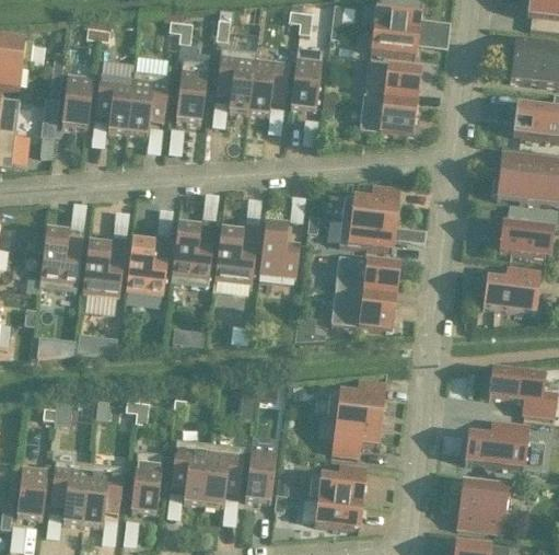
[(526,18),(531,19),(530,30),(558,33),(558,0),(528,0),(527,8),(526,18)]
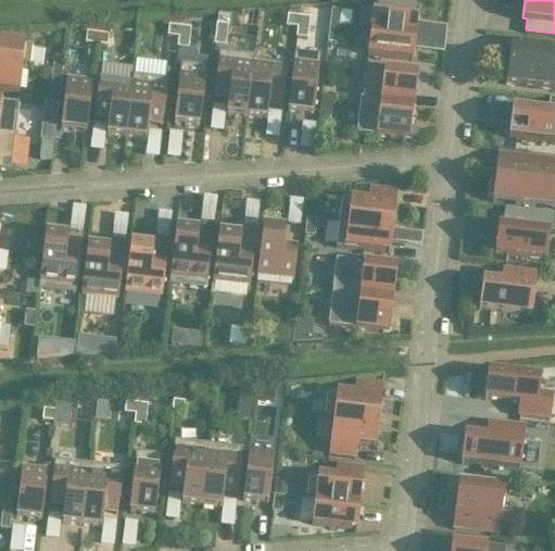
[(374,2),(370,27),(416,33),(418,8),(374,2)]
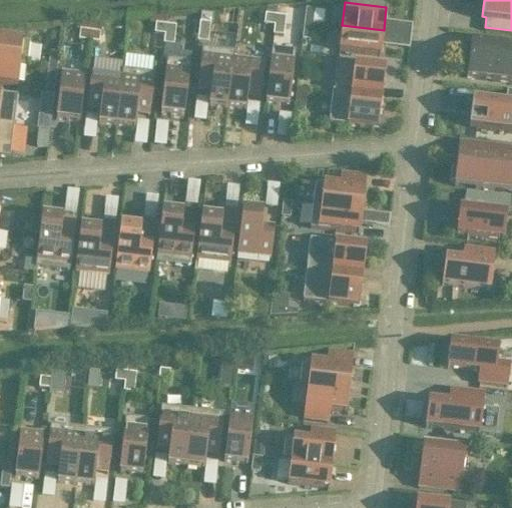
[(306,5),(305,19),(314,21),(315,7),(315,6),(306,5)]
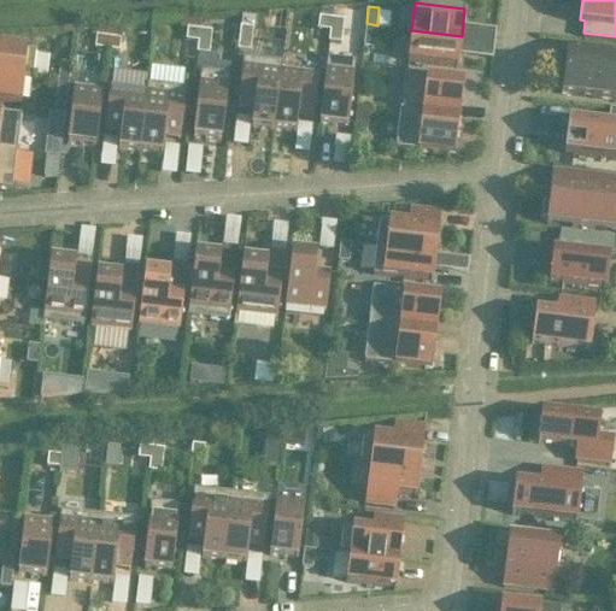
[(318,24),(330,25),(332,13),(320,12),(318,24)]
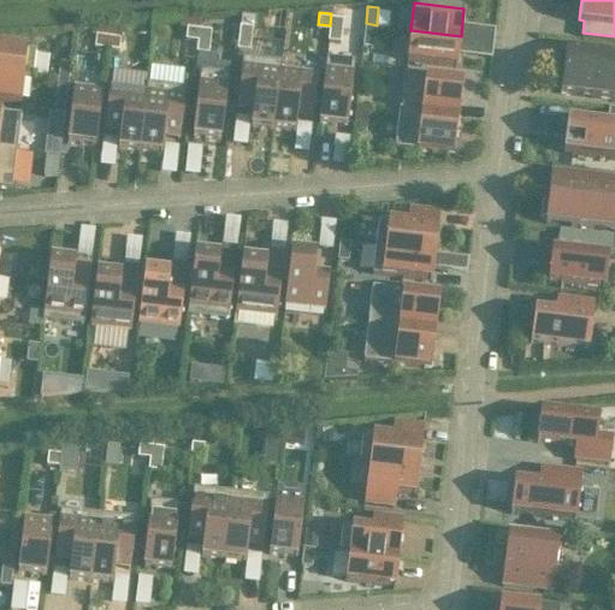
[(331,13),(330,25),(329,37),(341,39),(343,16),(331,13)]
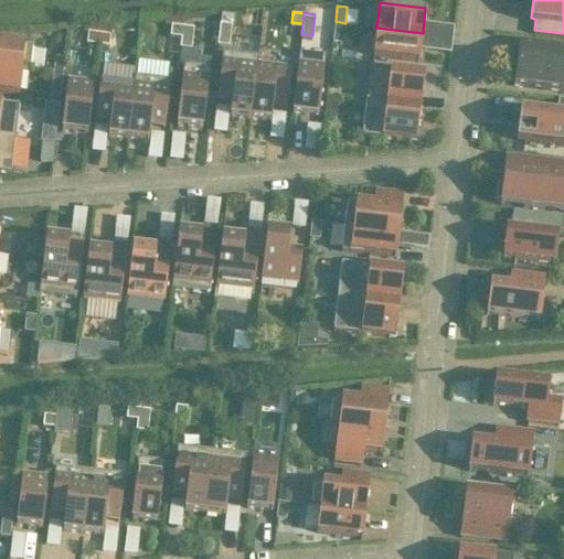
[(219,42),(230,43),(232,22),(221,21),(219,42)]
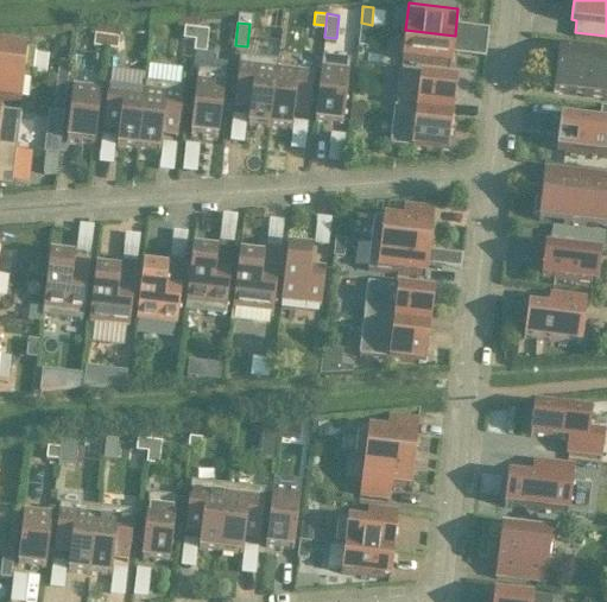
[(361,23),(359,40),(370,42),(372,25),(361,23)]
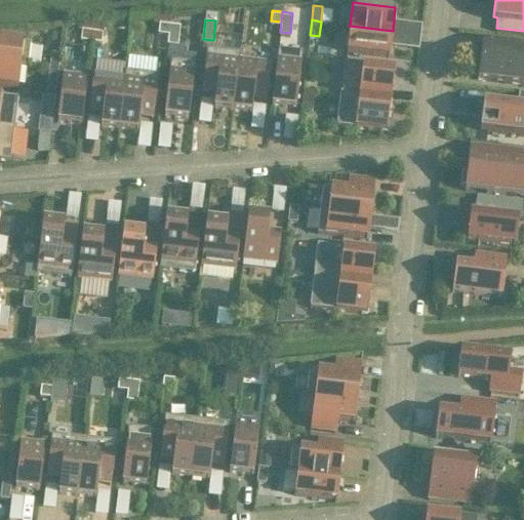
[(158,31),(168,32),(170,22),(160,21),(158,31)]
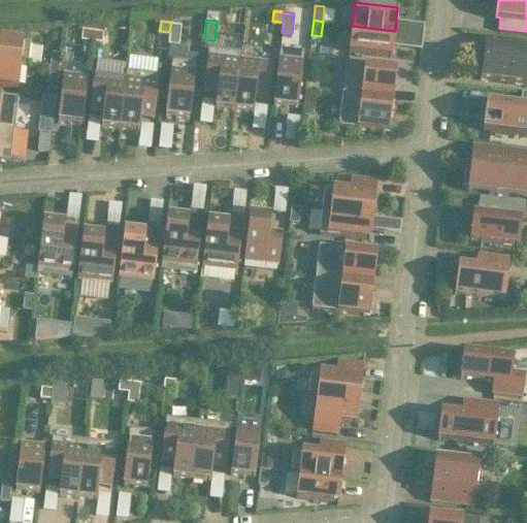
[(182,24),(171,22),(169,32),(168,41),(178,43),(182,24)]
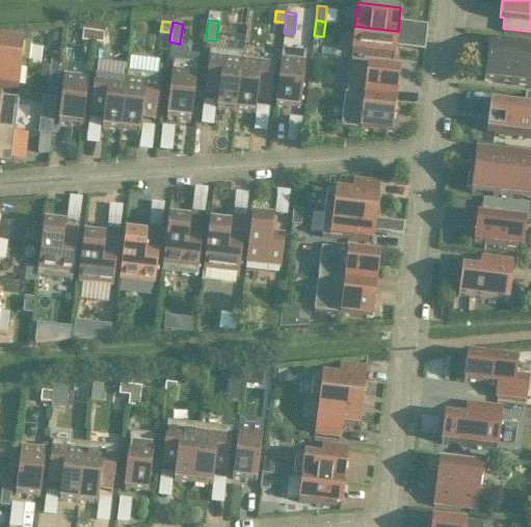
[(395,54),(398,31),(354,26),(351,49),(395,54)]
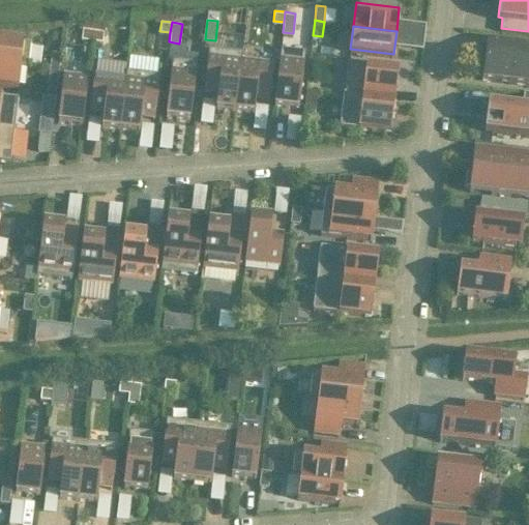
[(82,37),(92,38),(93,28),(83,27),(82,37)]
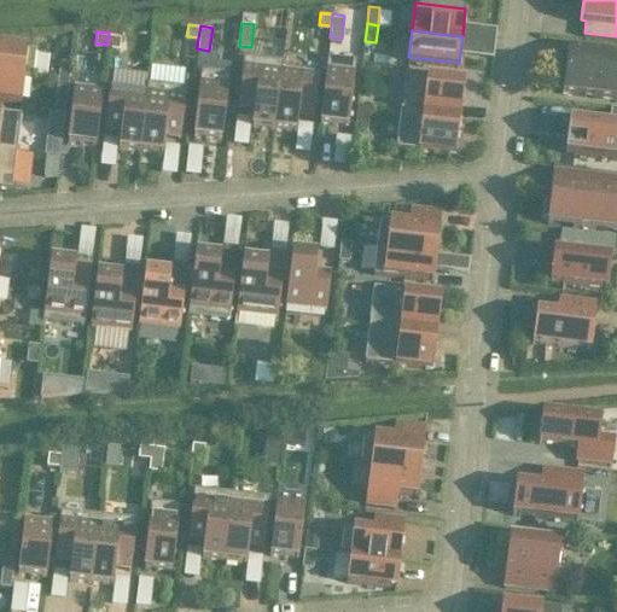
[(109,33),(108,45),(120,46),(121,34),(109,33)]
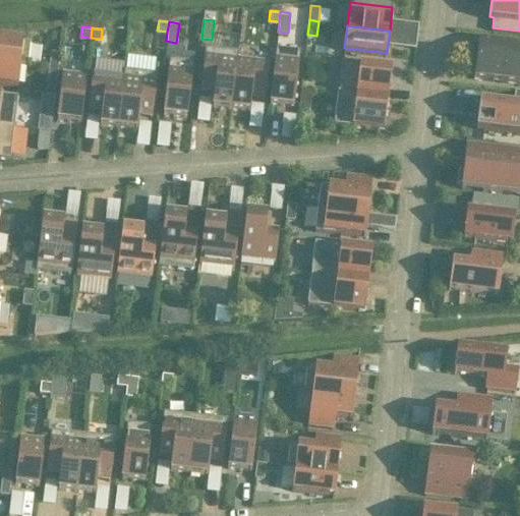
[(0,35),(0,58),(20,61),(20,62),(27,63),(31,39),(0,35)]
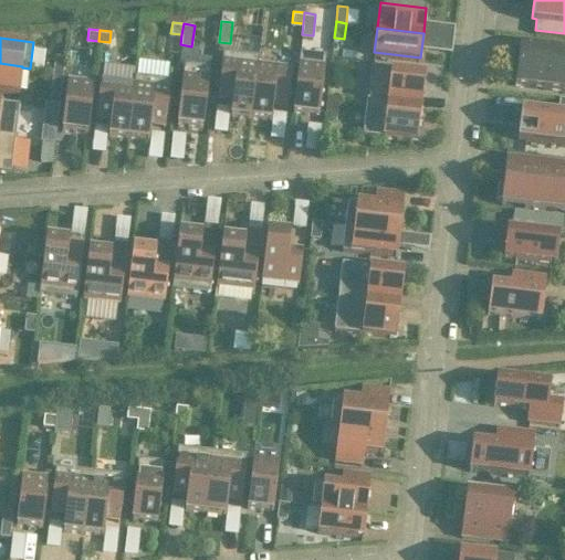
[(564,44),(520,40),(515,82),(564,87),(564,44)]
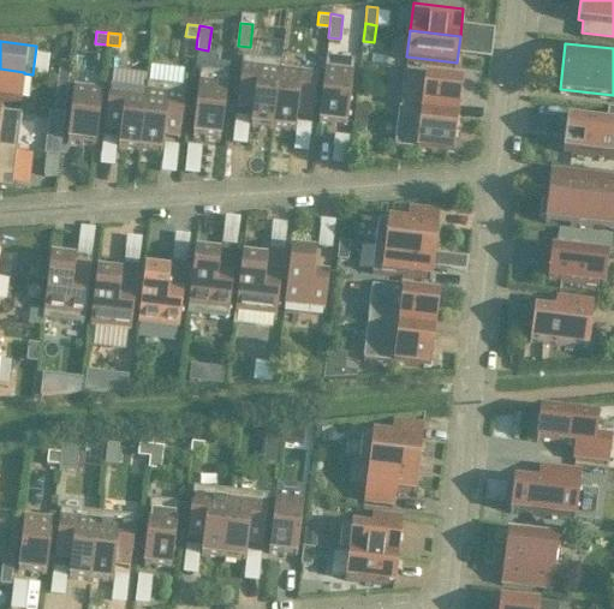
[(250,123),(273,125),(281,66),(282,58),(243,53),(237,105),(239,105),(240,101),(252,102),(250,123)]
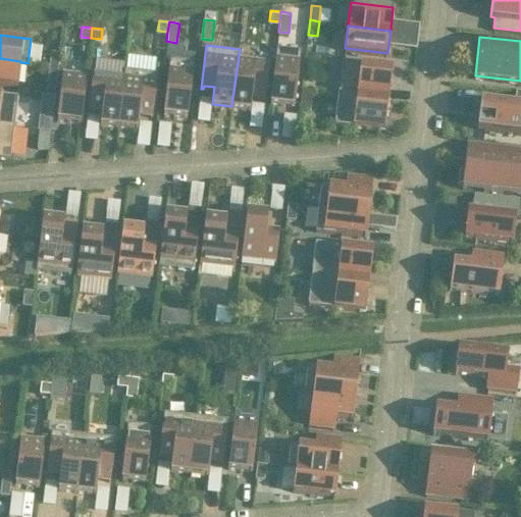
[(276,45),(270,102),(295,104),(301,48),(276,45)]
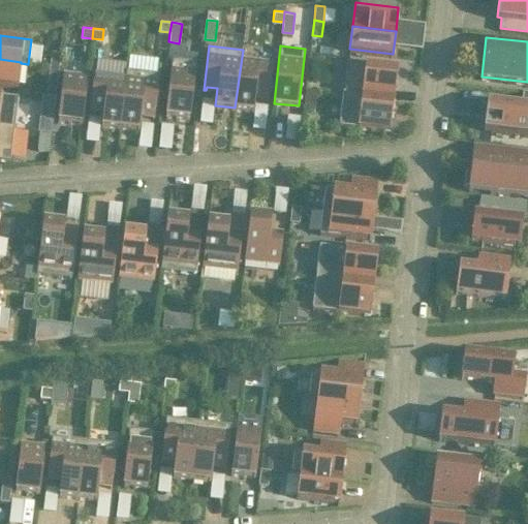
[(52,50),(48,82),(57,83),(61,51),(52,50)]
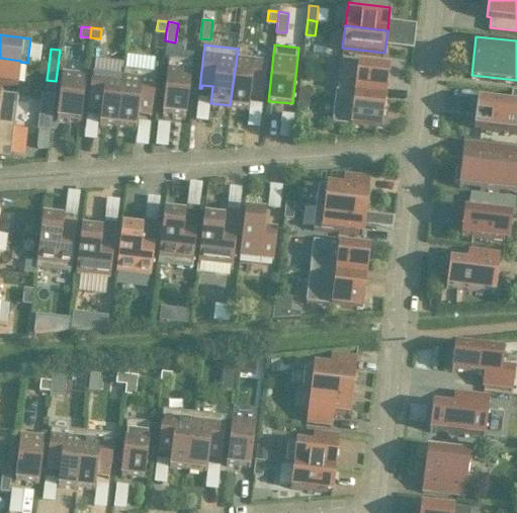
[(192,59),(169,56),(162,111),(186,114),(192,59)]
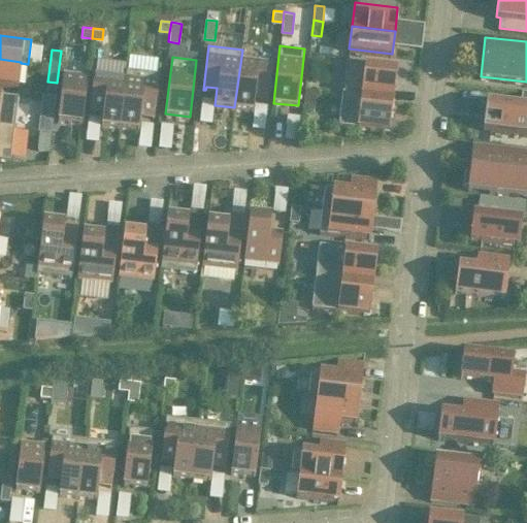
[(272,61),(241,57),(234,107),(253,110),(255,92),(266,94),(266,97),(268,97),(272,61)]
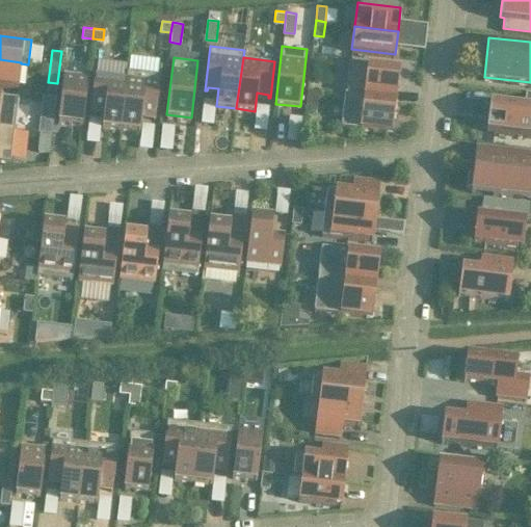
[(0,83),(18,86),(21,63),(21,62),(0,59),(0,83)]
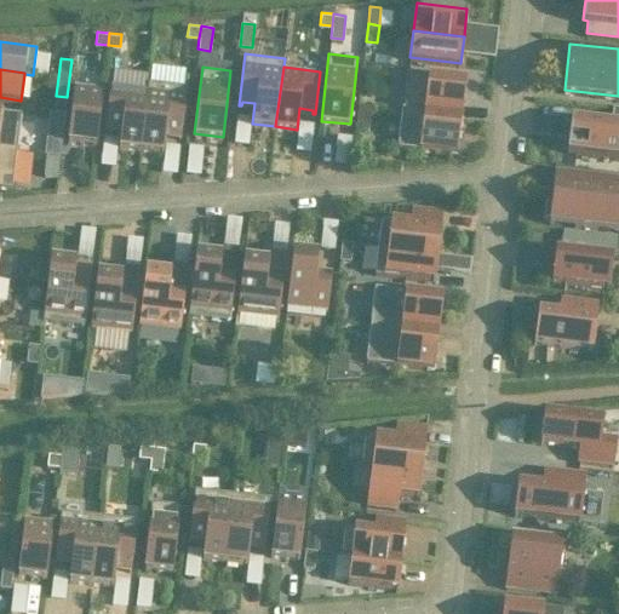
[(407,70),(402,108),(462,115),(466,78),(407,70)]
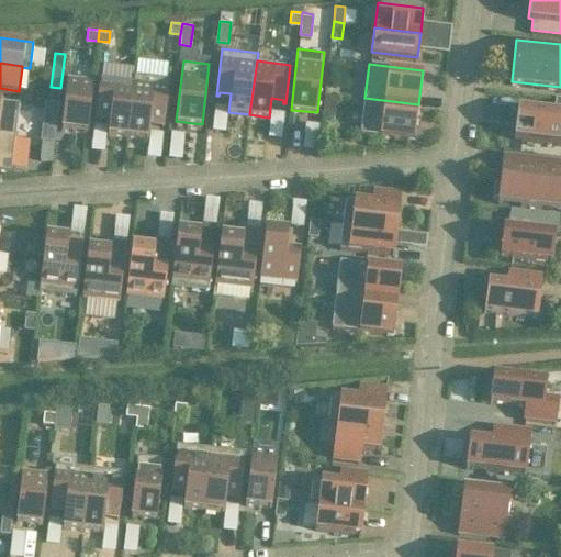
[(134,80),(128,134),(148,137),(150,118),(163,119),(163,123),(165,123),(170,77),(134,73),(134,80)]
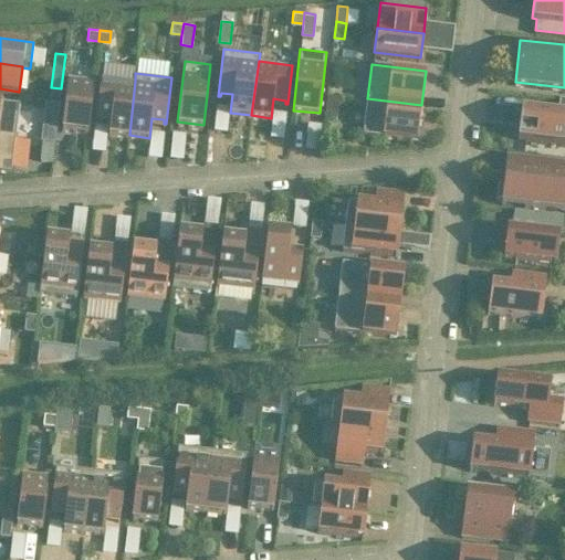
[(94,80),(67,76),(62,127),(89,130),(94,80)]
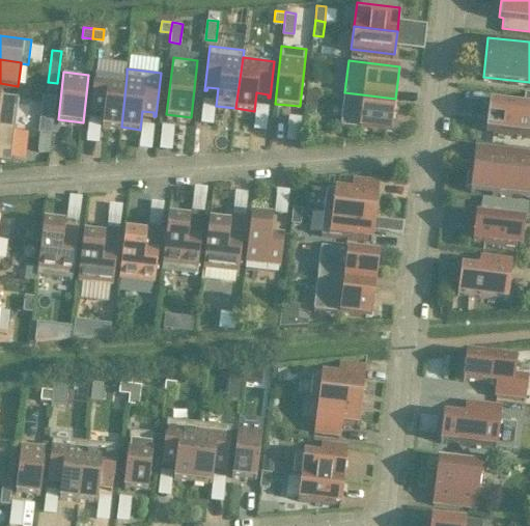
[(102,125),(121,127),(127,76),(94,72),(90,108),(92,109),(92,105),(104,107),(102,125)]
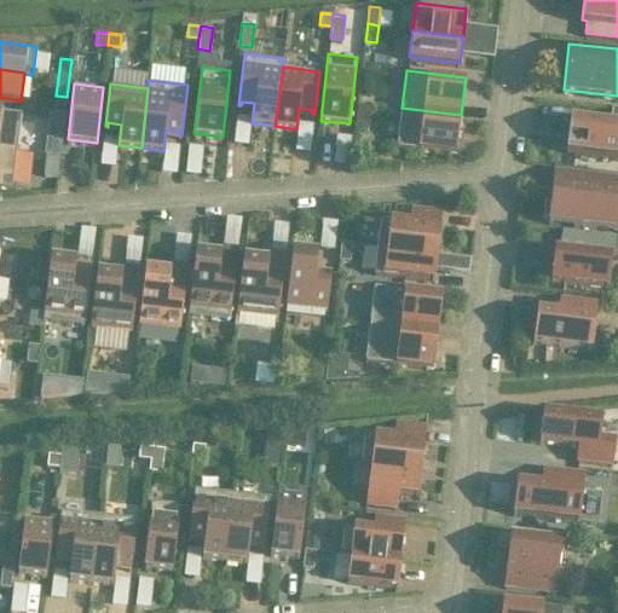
[(357,121),(369,122),(370,104),(358,103),(357,121)]
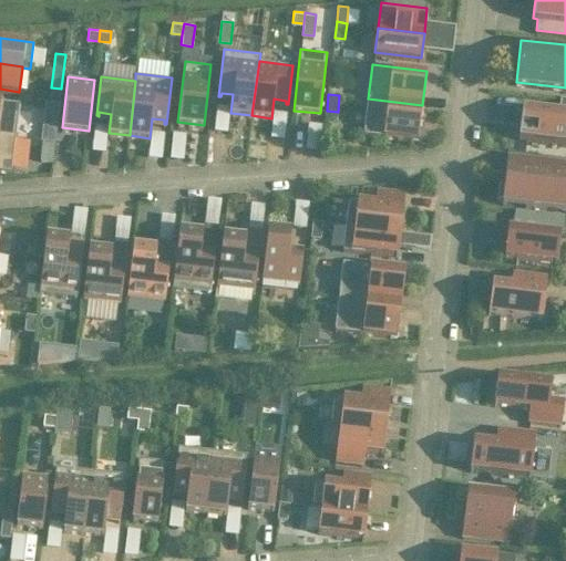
[(522,105),(518,137),(565,143),(565,97),(561,96),(559,110),(522,105)]
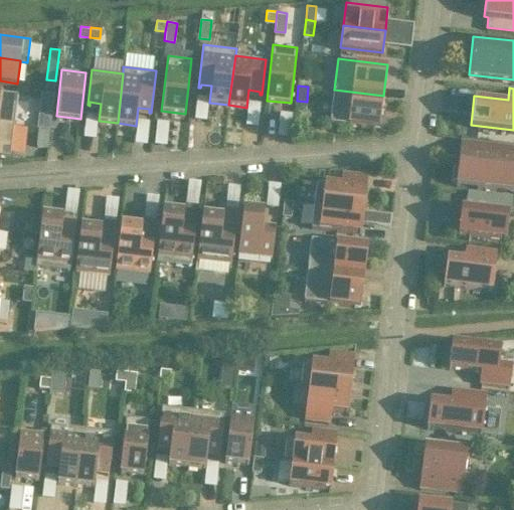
[(379,126),(383,96),(334,90),(331,121),(379,126)]
